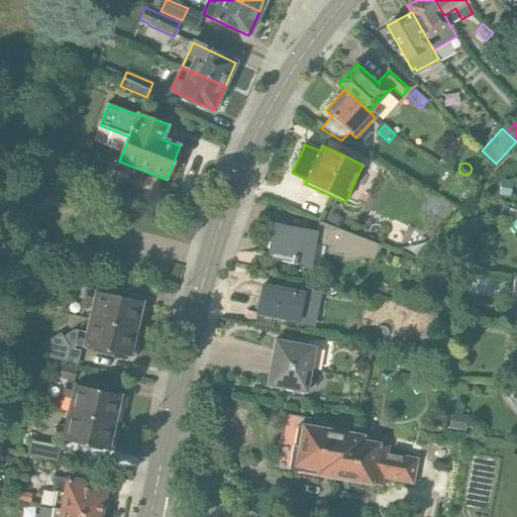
[(500,183),(498,193),(510,195),(512,185),(500,183)]
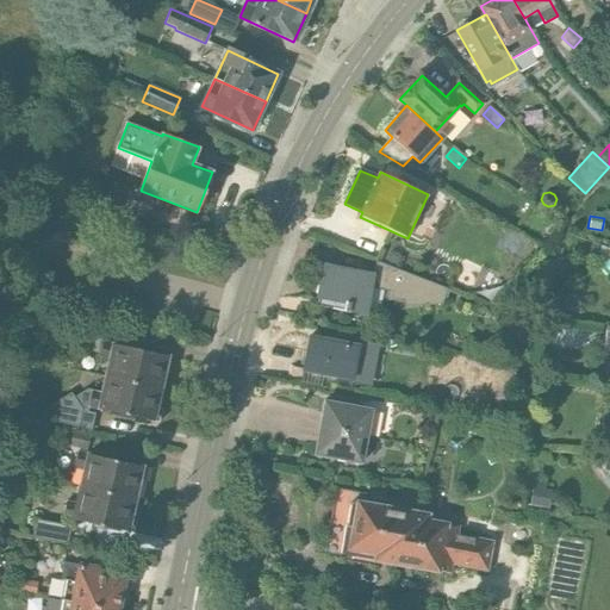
[(448,290),(377,262),(371,275),(323,267),(317,298),(346,303),(344,312),(366,316),(371,288),(387,291),(387,302),(404,300),(404,307),(442,304),(448,290)]
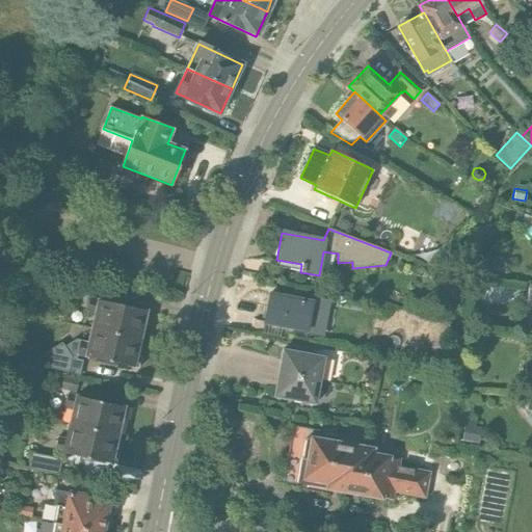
[(455,264),(451,257),(445,256),(442,266),(453,269),(455,264)]
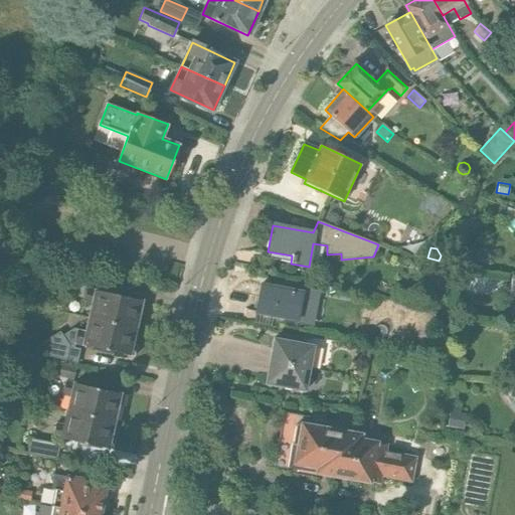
[(87,285),(89,271),(77,269),(74,282),(87,285)]
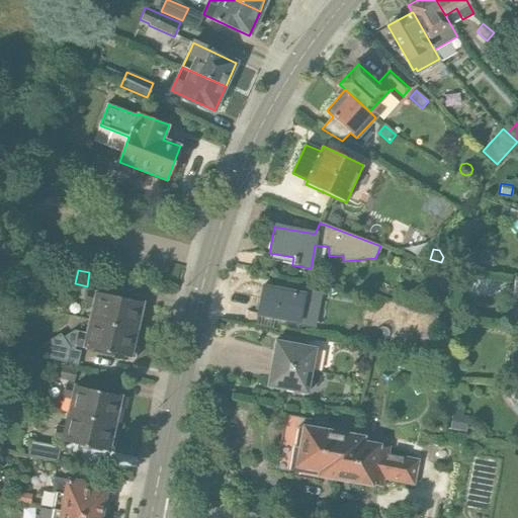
[(304,324),(307,310),(301,309),(304,294),(262,286),(257,314),(304,324)]
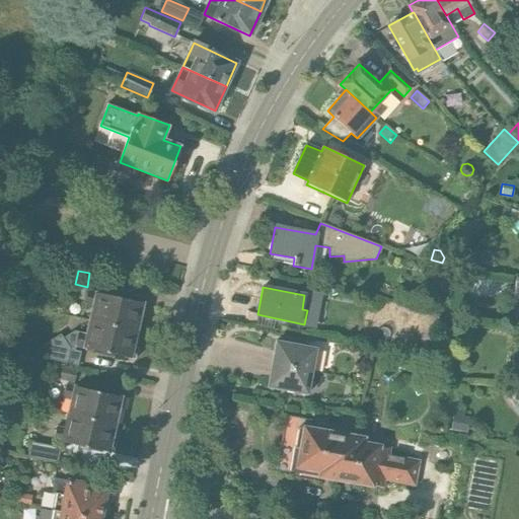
[(95,304),(91,320),(136,330),(140,315),(145,316),(148,304),(88,291),(86,302),(95,304)]
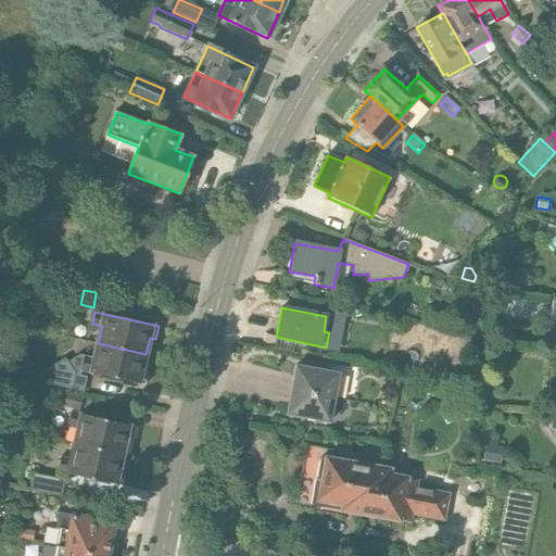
[(146,354),(98,343),(95,359),(78,356),(67,363),(65,359),(42,371),(50,386),(84,393),(87,377),(80,376),(81,371),(144,386),(148,373),(142,371),(146,354)]
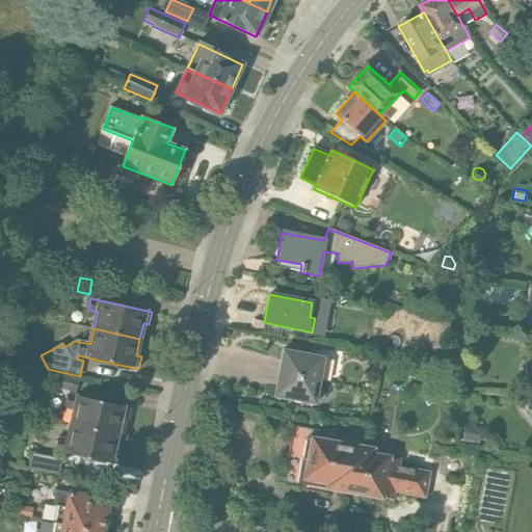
[(283,350),(278,373),(320,381),(324,357),(283,350)]
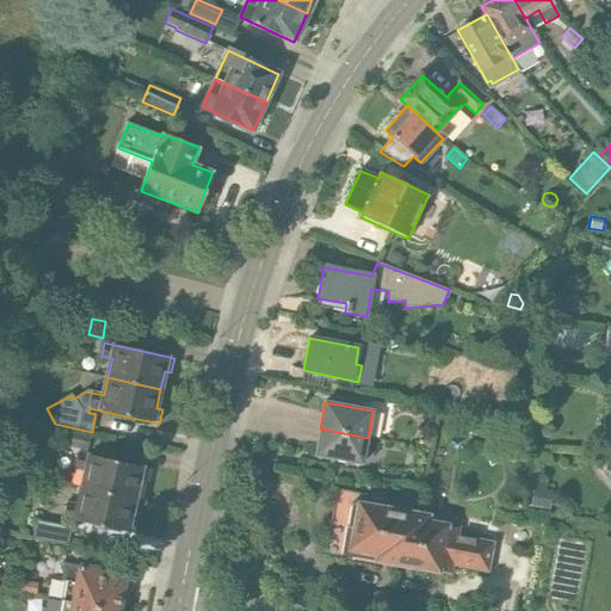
[(87,451),(91,434),(65,429),(61,445),(87,451)]
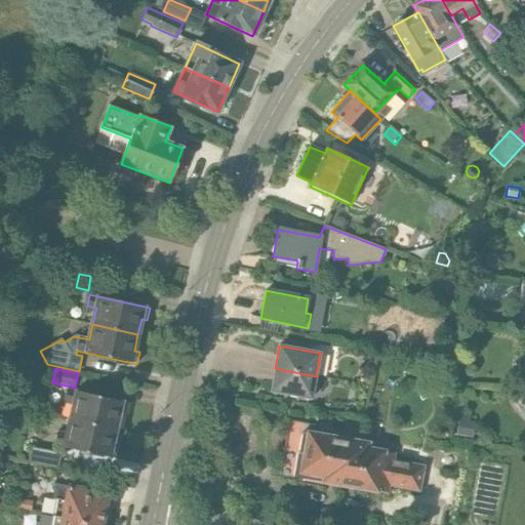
[(316,376),(275,368),(271,392),(312,399),(316,376)]
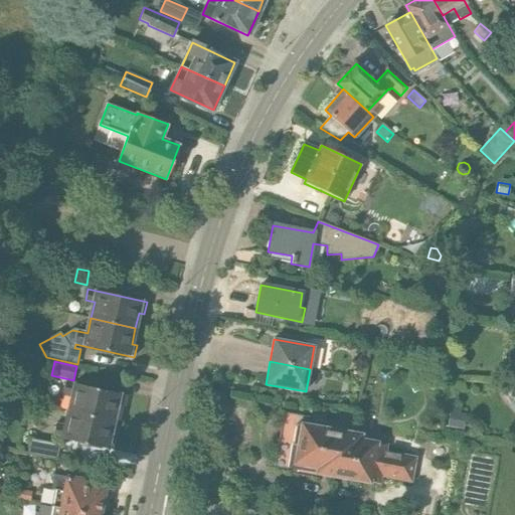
[(71,395),(67,411),(114,422),(117,405),(123,407),(126,395),(64,381),(61,392),(71,395)]
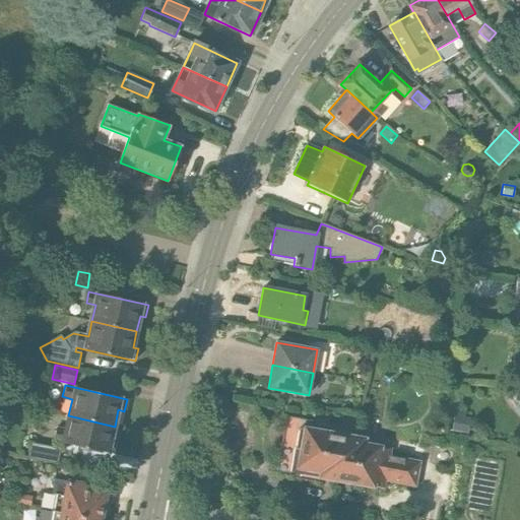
[(468,433),(470,417),(465,416),(465,411),(455,410),(452,431),(468,433)]
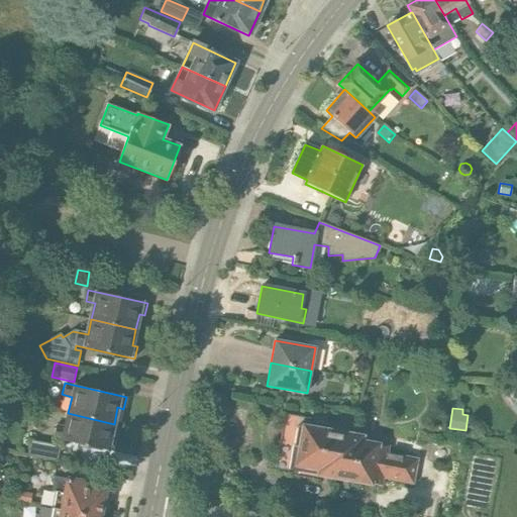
[(114,424),(68,413),(65,426),(55,424),(52,438),(113,452),(116,440),(110,438),(114,424)]
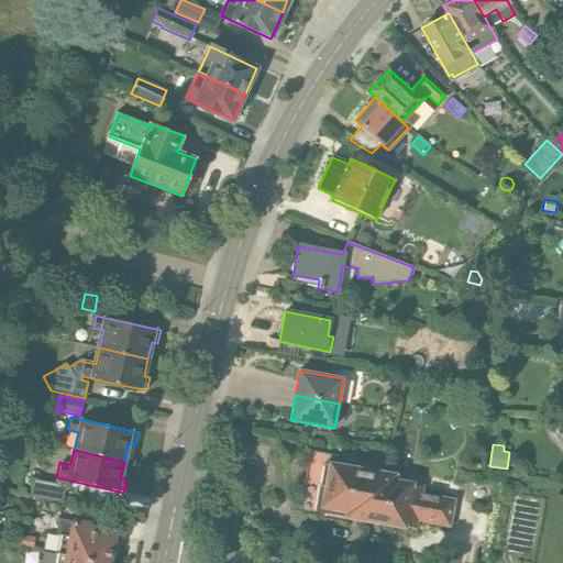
[(367,520),(372,495),(382,497),(384,482),(385,476),(333,466),(335,455),(310,451),(298,515),(322,519),(324,507),(349,511),(348,517),(367,520)]
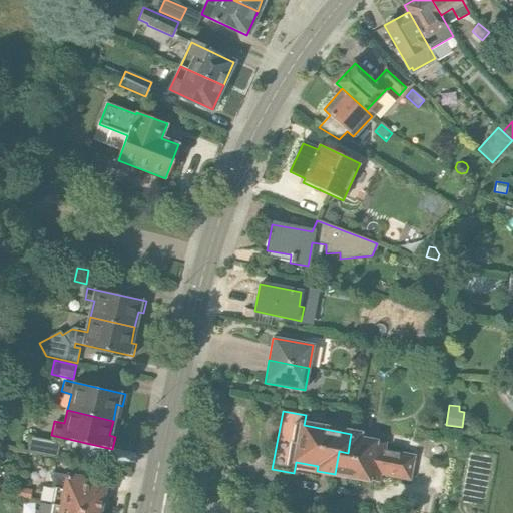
[(57,458),(60,443),(30,437),(28,453),(57,458)]
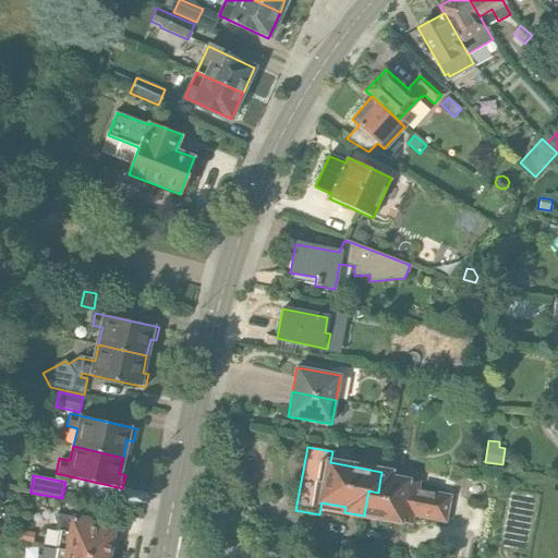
[(368,490),(364,516),(410,524),(412,514),(445,521),(448,498),(415,493),(417,484),(380,477),(378,493),(368,490)]
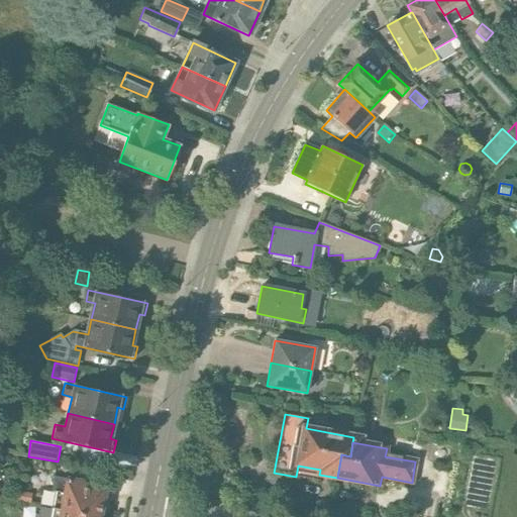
[(56,493),(53,508),(100,516),(100,515),(105,514),(107,506),(103,503),(106,489),(84,485),(84,482),(54,476),(50,492),(56,493)]
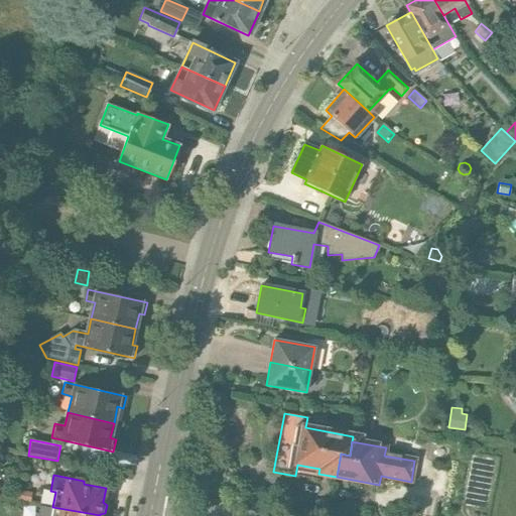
[(29,503),(31,493),(18,490),(16,500),(29,503)]
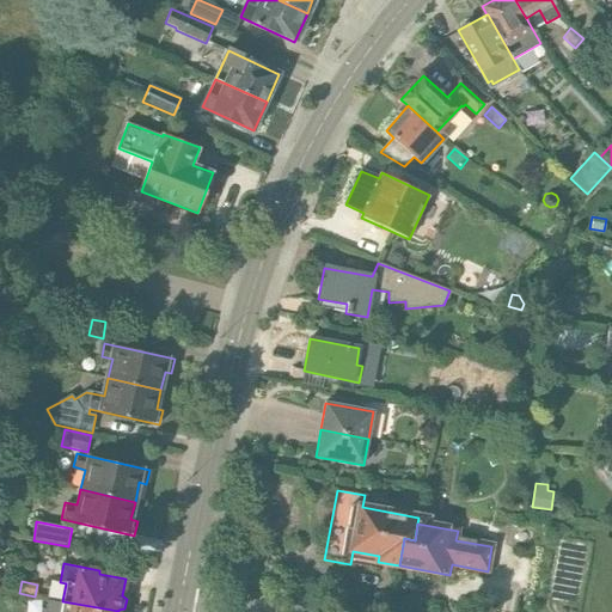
[(62,601),(59,611),(117,611),(118,611),(62,601)]
